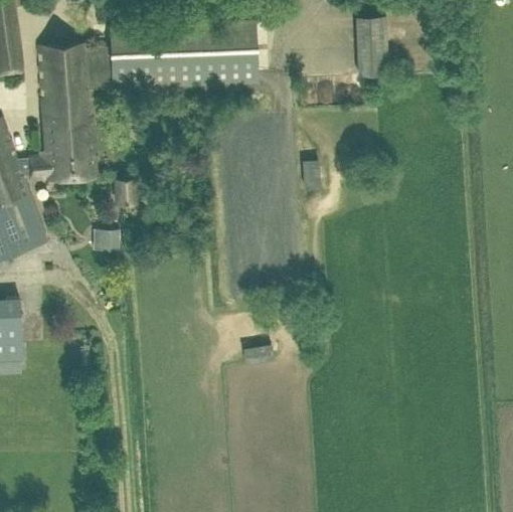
[(0,0),(0,76),(21,73),(17,48),(23,47),(17,7),(29,5),(27,0),(0,0)]
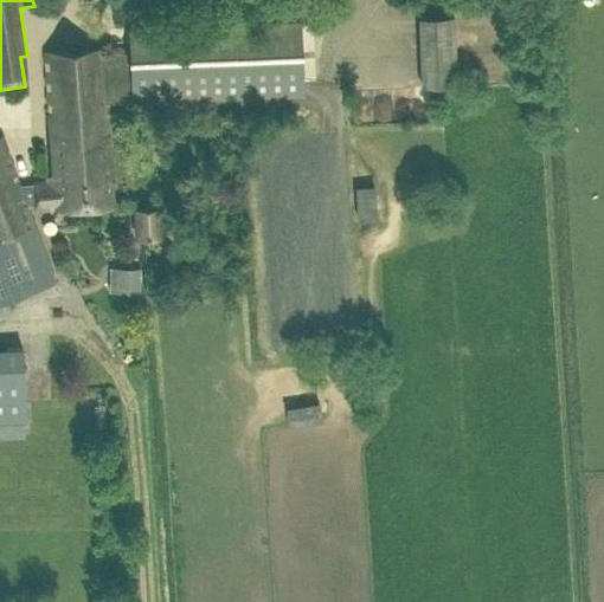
[(458,89),(455,20),(421,21),(424,90),(458,89)]
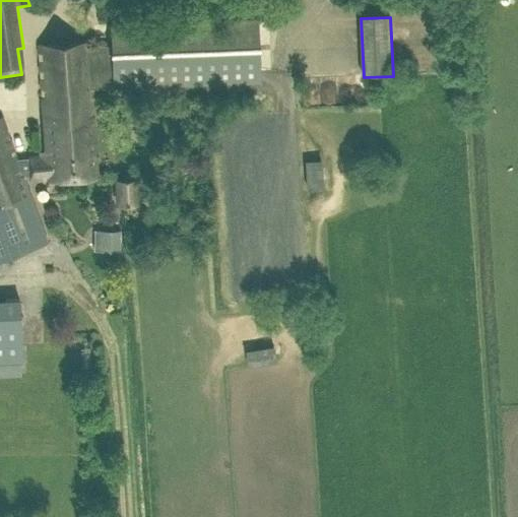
[(261,83),(259,20),(113,26),(114,48),(90,49),(90,44),(41,47),(48,157),(30,158),(31,181),(50,180),(50,182),(99,179),(93,118),(96,117),(94,90),(261,83)]
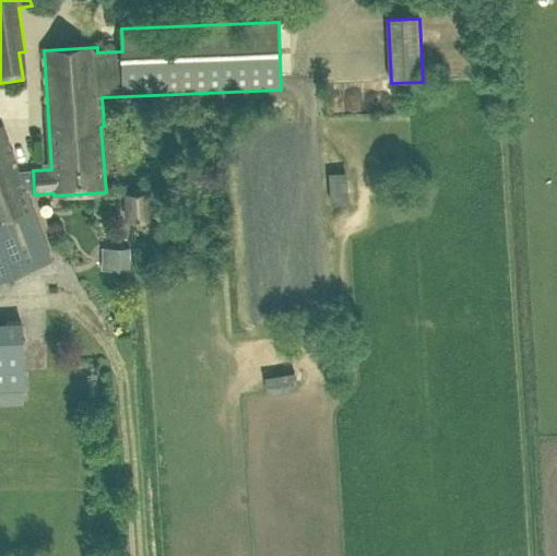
[(0,281),(54,262),(3,128),(0,128),(0,281)]
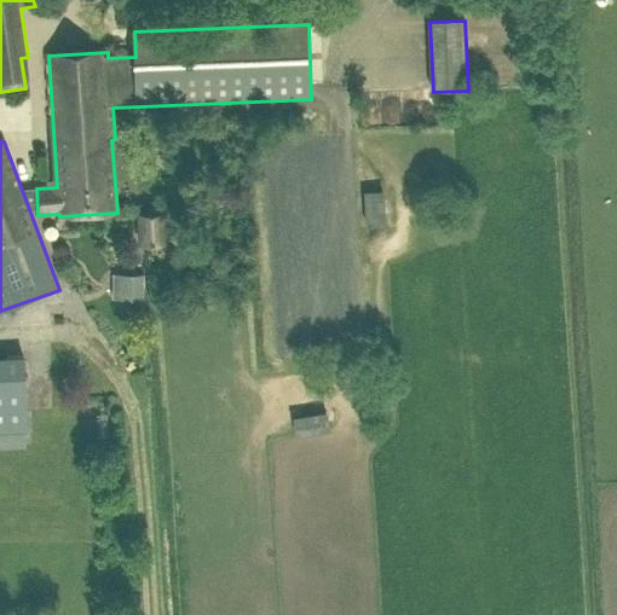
[(144,277),(120,276),(119,302),(143,302),(144,277)]
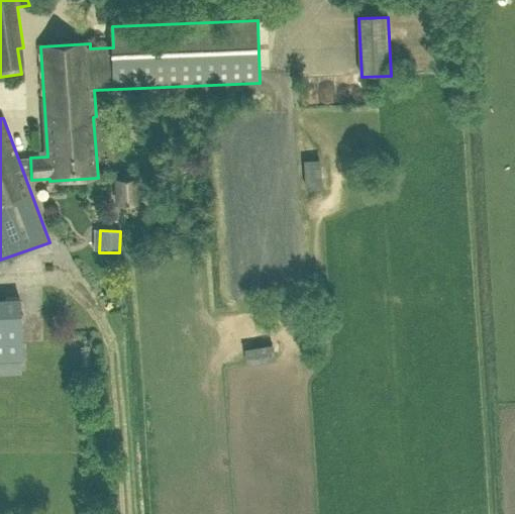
[(0,365),(25,364),(21,301),(0,301),(0,365)]
